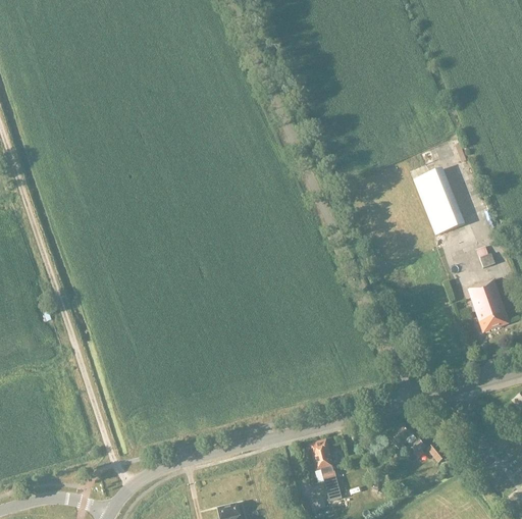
[(435,118),(427,121),(429,130),(437,127),(435,118)]
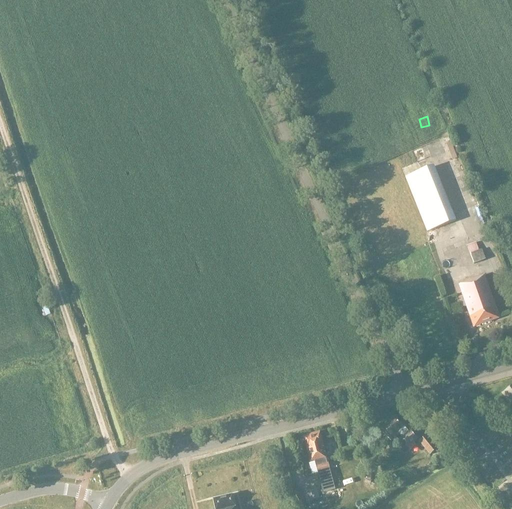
[(444,131),(441,118),(434,120),(433,116),(428,117),(433,134),(444,131)]
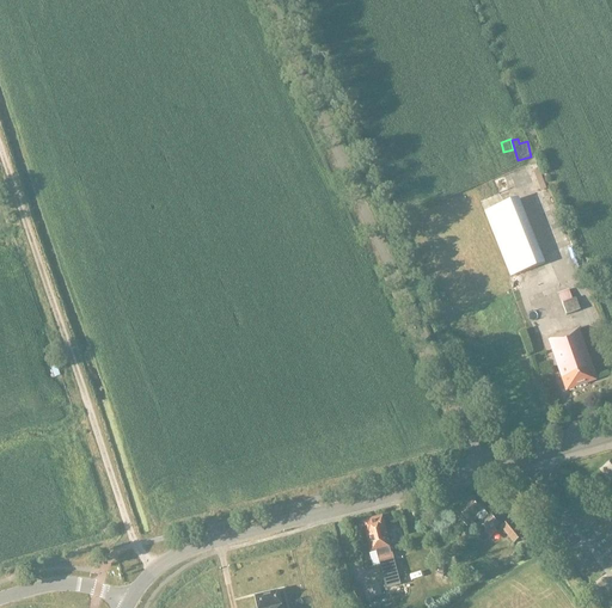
[(484,208),(509,274),(544,260),(518,195),(484,208)]
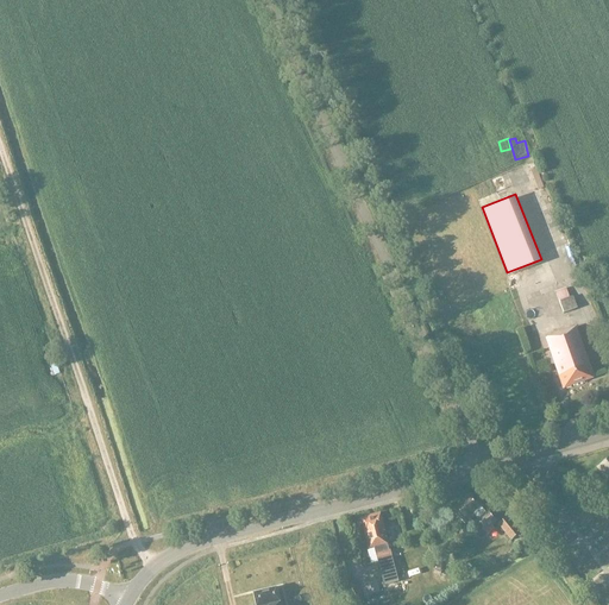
[(572,294),(567,296),(564,287),(554,290),(563,310),(577,306),(572,294)]
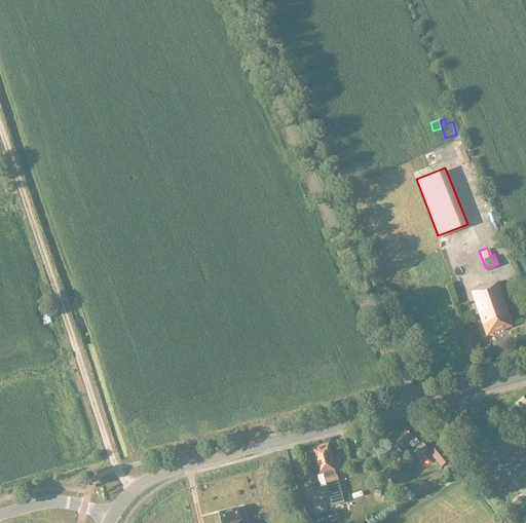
[(479,288),(471,290),(486,333),(512,324),(497,279),(479,287),(479,288)]
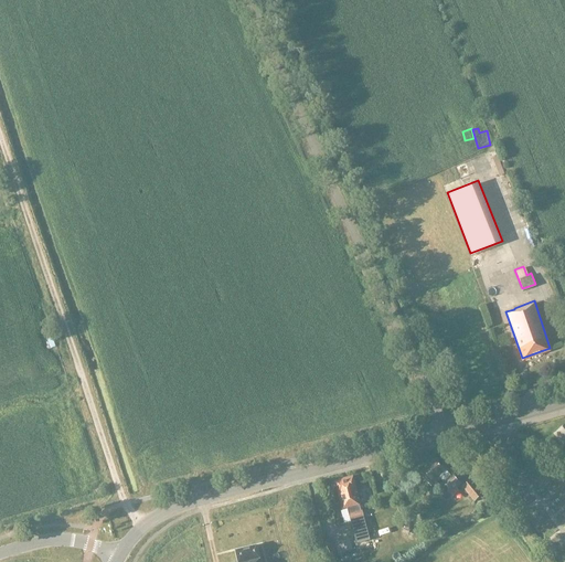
[(564,423),(554,431),(564,445),(564,444),(564,423)]
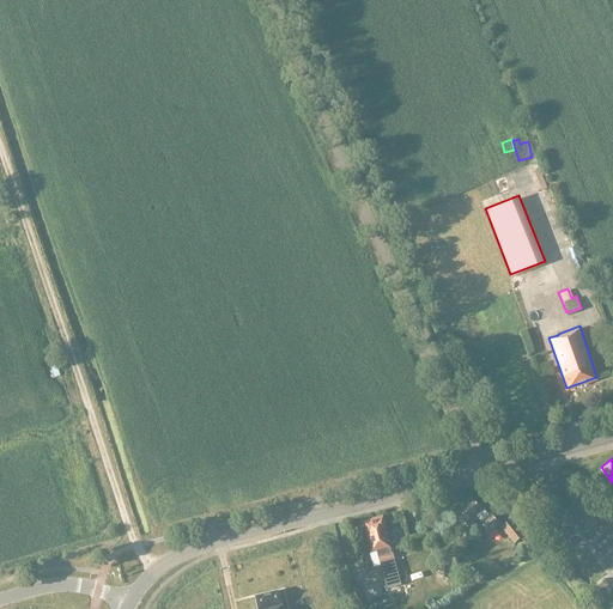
[(477,494),(455,511),(466,525),(477,517),(480,522),(479,523),(486,533),(501,523),(492,512),(487,516),(484,511),(487,509),(477,494)]
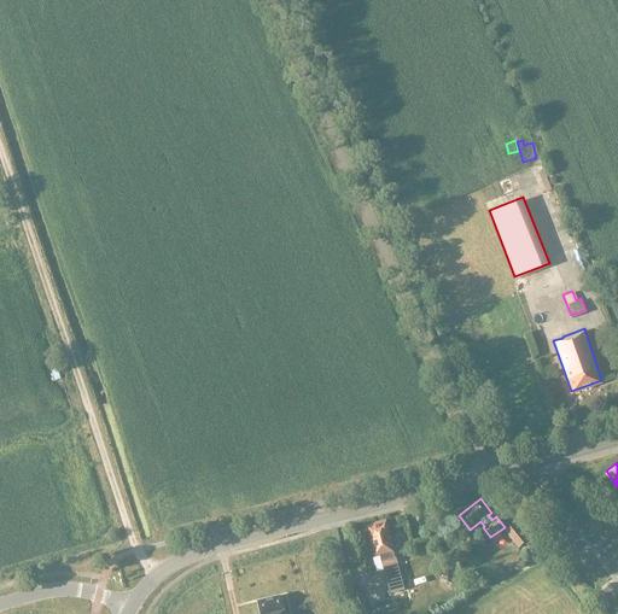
[(518,508),(528,519),(535,513),(525,502),(518,508)]
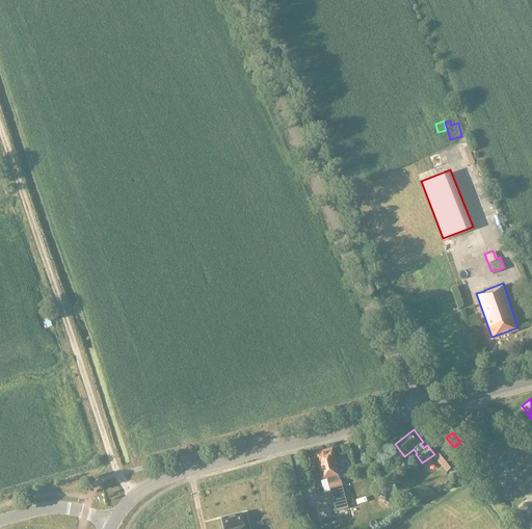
[(331,447),(315,451),(321,479),(326,478),(333,502),(335,509),(336,509),(347,506),(345,499),(343,492),(331,447)]
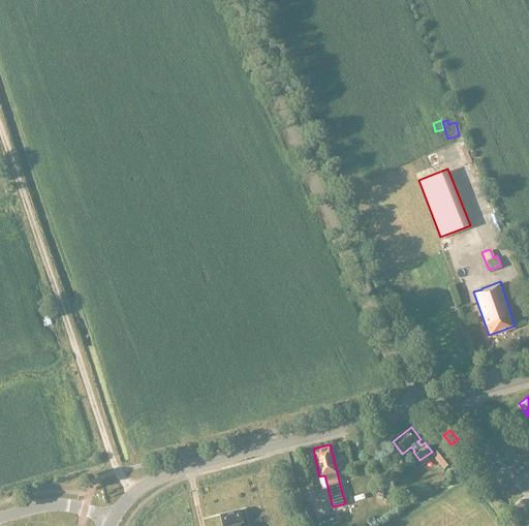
[(442,468),(452,462),(441,447),(432,454),(442,468)]
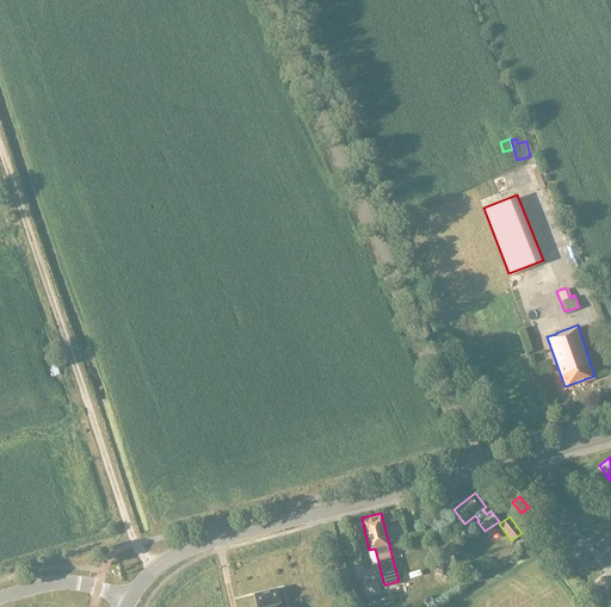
[(281,606),(277,588),(254,594),(257,606),(281,606)]
